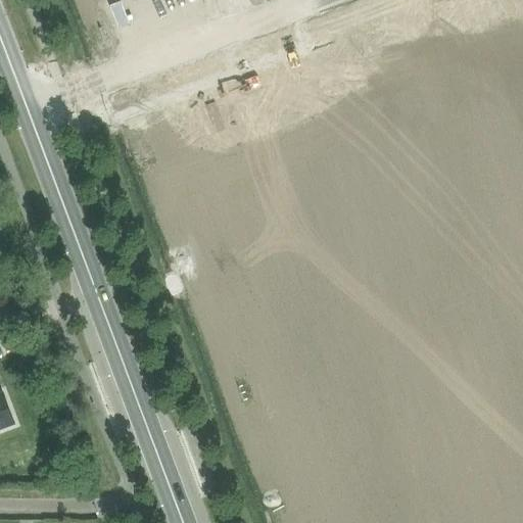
[(1,394),(0,394),(0,429),(12,425),(1,394)]
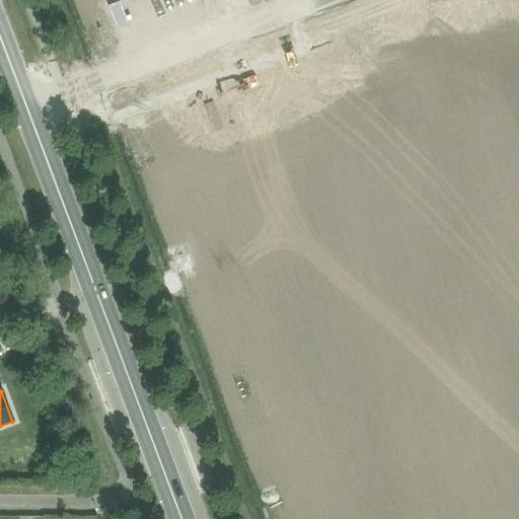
[(518,484),(516,474),(508,477),(512,489),(518,486),(518,484)]
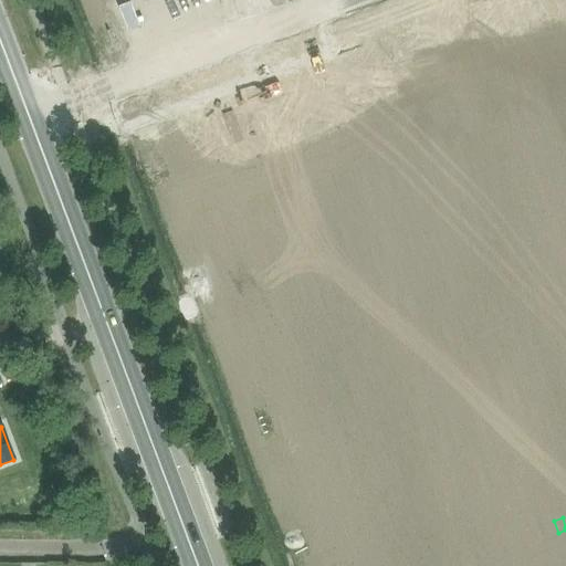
[(506,538),(499,542),(503,554),(511,551),(506,538)]
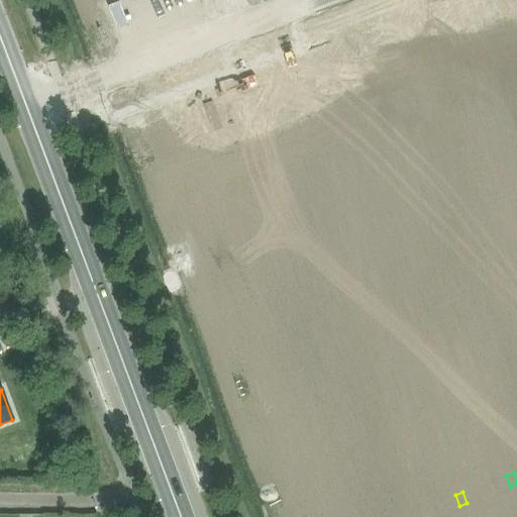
[(467,503),(459,506),(462,516),(463,516),(471,515),(467,503)]
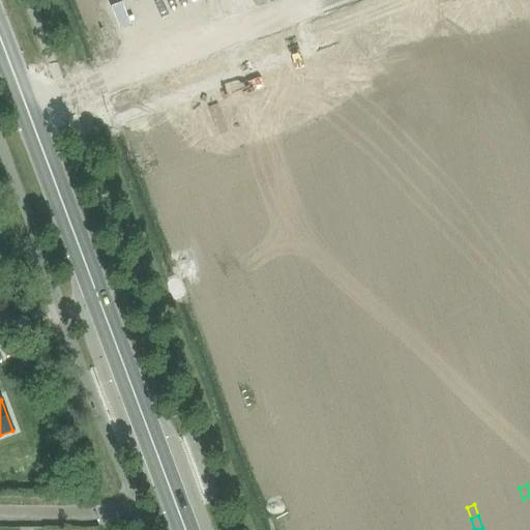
[(429,522),(424,523),(427,529),(436,529),(433,520),(429,522)]
